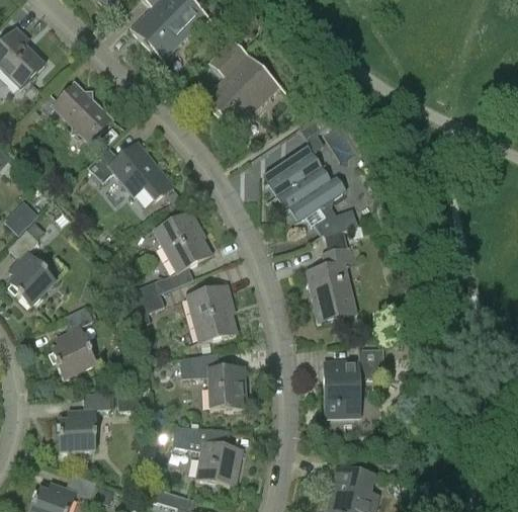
[(99,0),(109,9),(118,0),(99,0)]
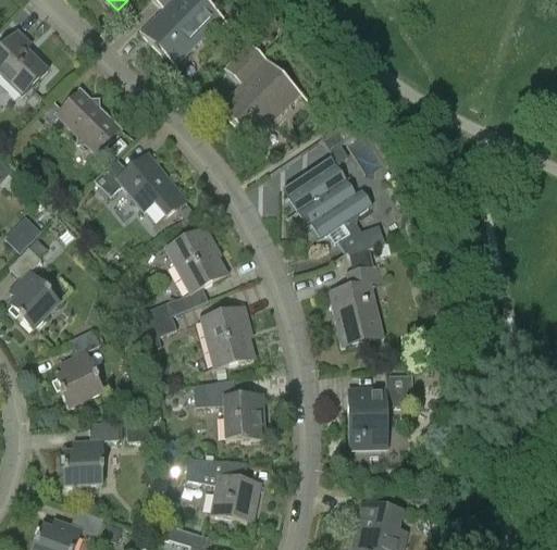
[(139,32),(174,66),(223,16),(206,0),(153,0),(162,8),(139,32)]
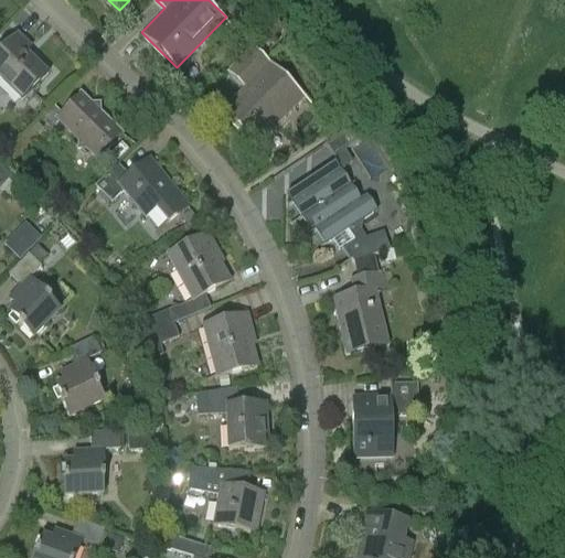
[(269,42),(278,33),(272,27),(263,35),(269,42)]
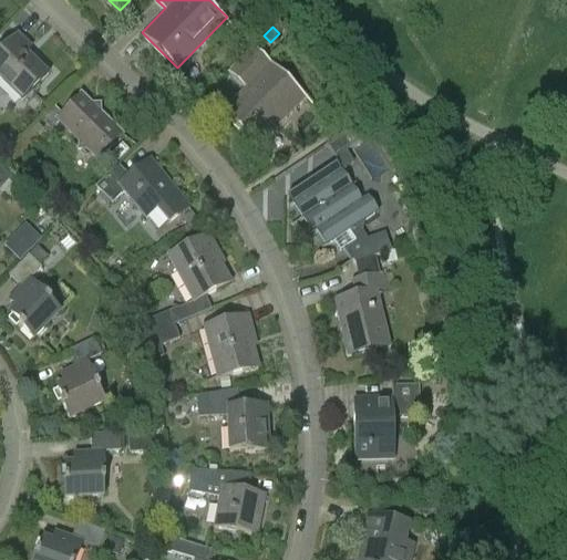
[(17,29),(0,45),(0,76),(22,97),(48,71),(26,50),(32,43),(17,29)]
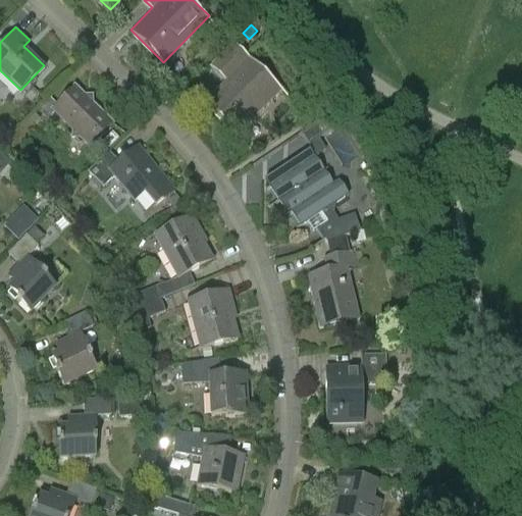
[(204,100),(237,133),(282,86),(233,39),(210,64),(225,79),(204,100)]
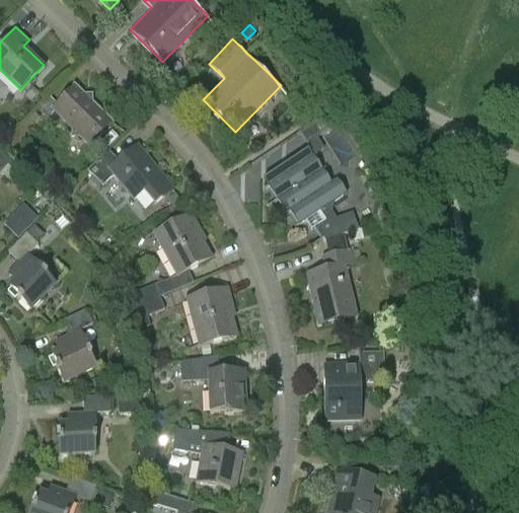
[(74,84),(53,106),(89,142),(112,120),(74,84)]
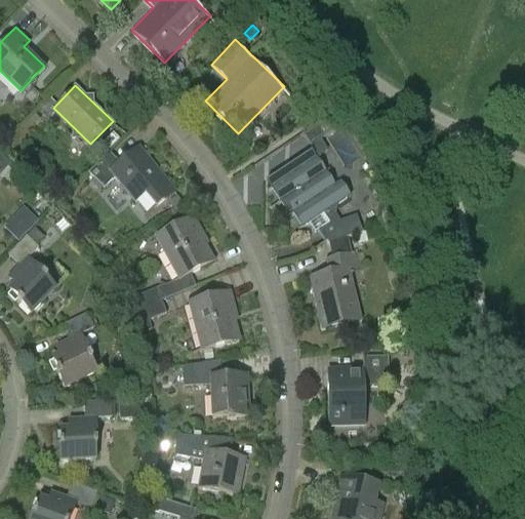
[(344,118),(335,107),(313,122),(301,129),(313,147),(313,148),(316,153),(327,146),(320,134),(344,118)]
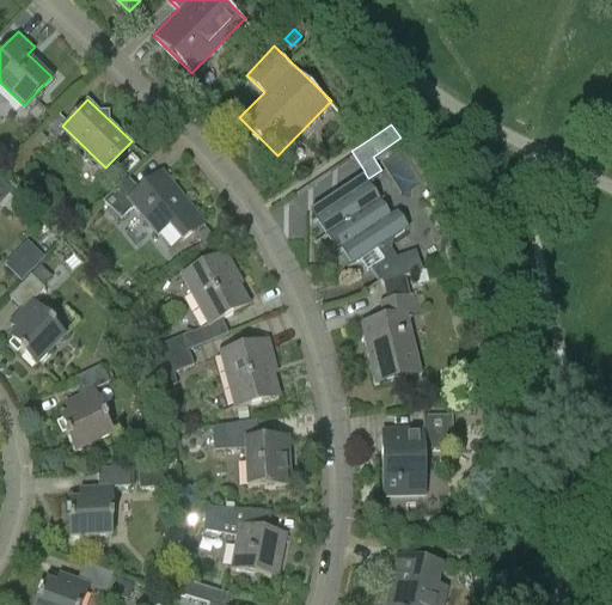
[(122,217),(135,203),(159,232),(171,221),(183,237),(204,220),(182,194),(181,195),(161,171),(141,188),(127,173),(103,199),(122,217)]
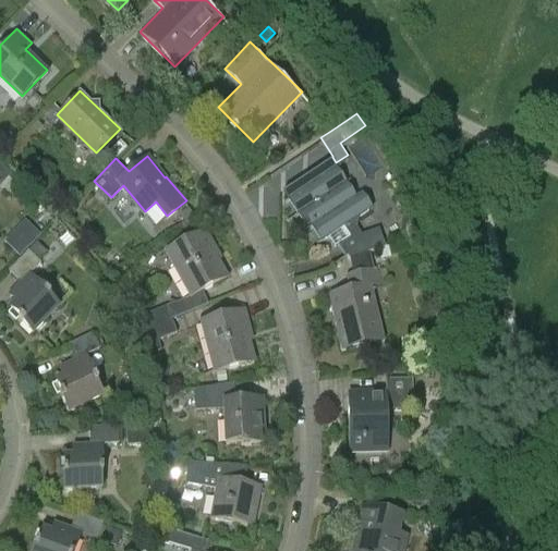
[(360,231),(355,224),(358,215),(366,208),(365,207),(368,205),(360,193),(356,194),(337,164),(329,169),(317,167),(310,171),(308,178),(303,176),(302,180),(299,179),(287,187),(291,194),(289,196),(304,219),(307,217),(322,237),(328,233),(336,235),(338,223),(343,224),(350,233),(339,240),(348,255),(385,242),(379,224),(360,231)]
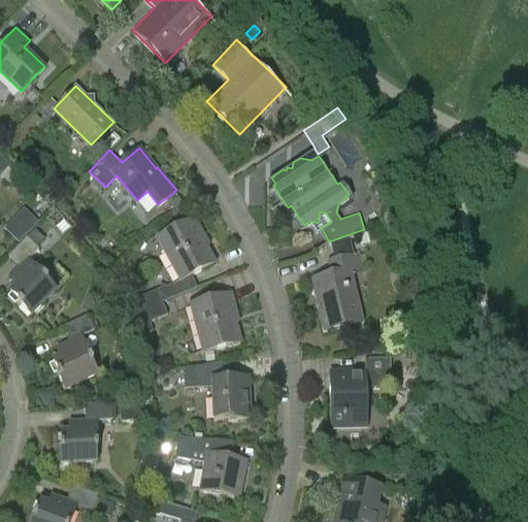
[(375,199),(361,205),(367,219),(382,211),(375,199)]
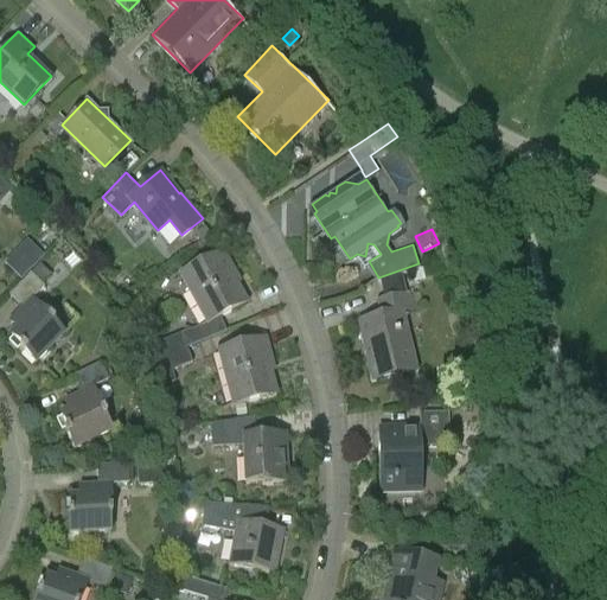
[(43,255),(34,246),(11,269),(20,279),(43,255)]
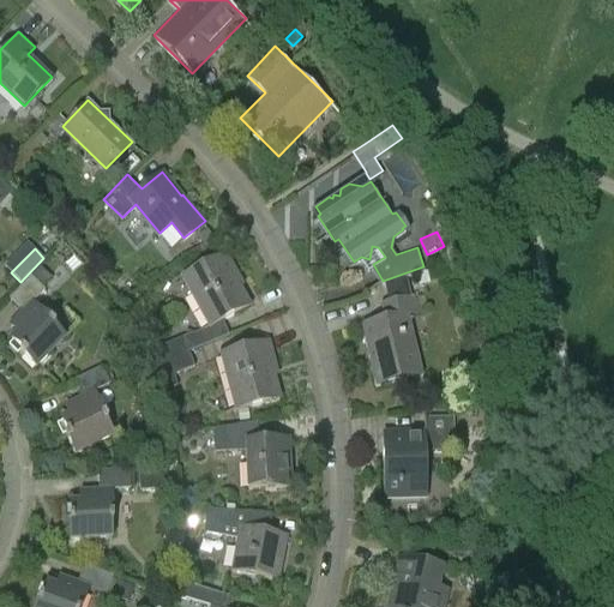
[(227,251),(185,274),(212,324),(251,302),(234,270),(236,269),(227,251)]
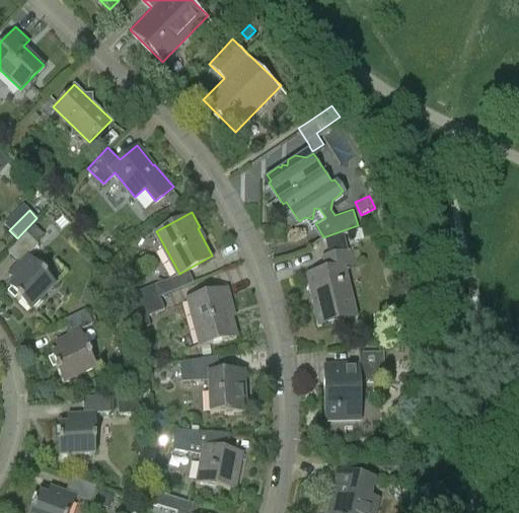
[(34,222),(26,230),(7,249),(20,263),(10,274),(15,279),(10,285),(18,293),(16,295),(30,307),(54,283),(45,274),(47,273),(26,253),(38,242),(35,239),(44,231),(34,222)]
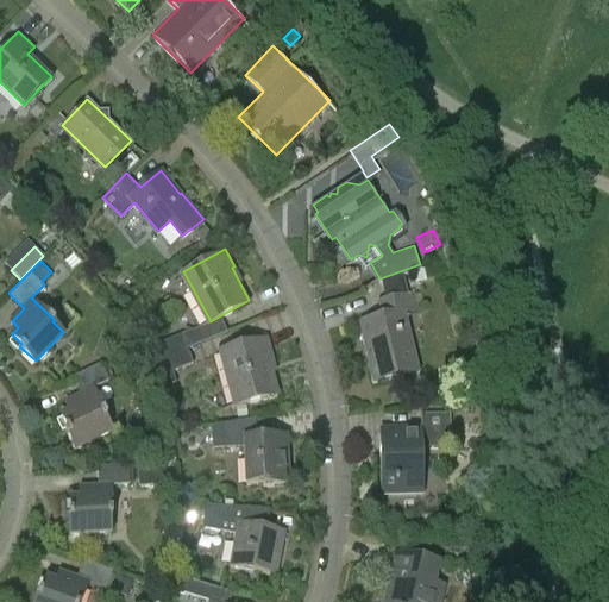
[(413,280),(426,276),(424,265),(412,268),(413,280)]
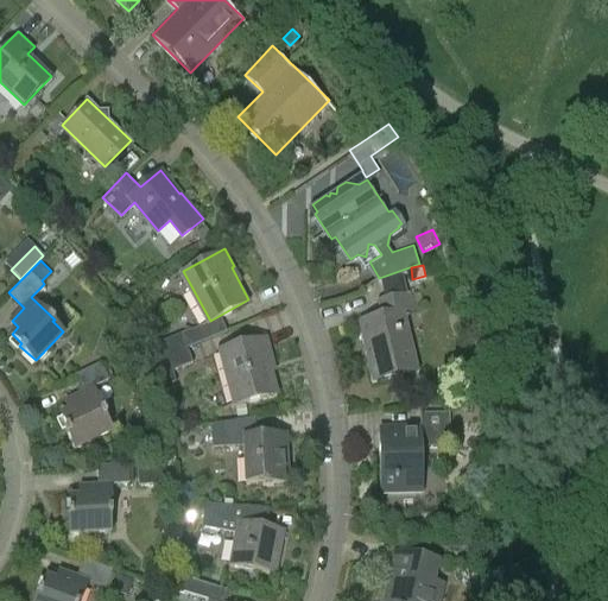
[(413,288),(407,289),(377,297),(380,311),(356,317),(372,379),(418,368),(404,309),(418,305),(413,288)]
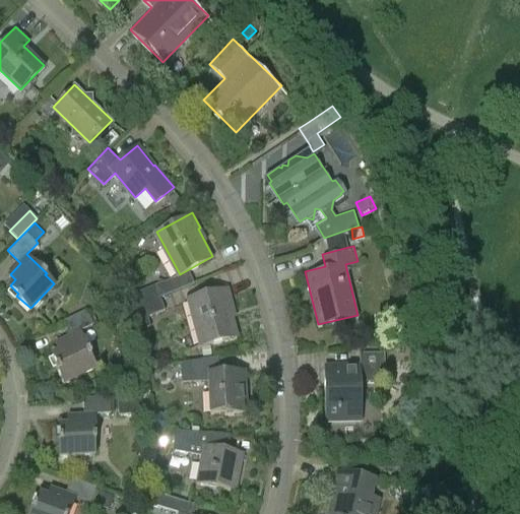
[(116,280),(109,268),(99,274),(105,285),(116,280)]
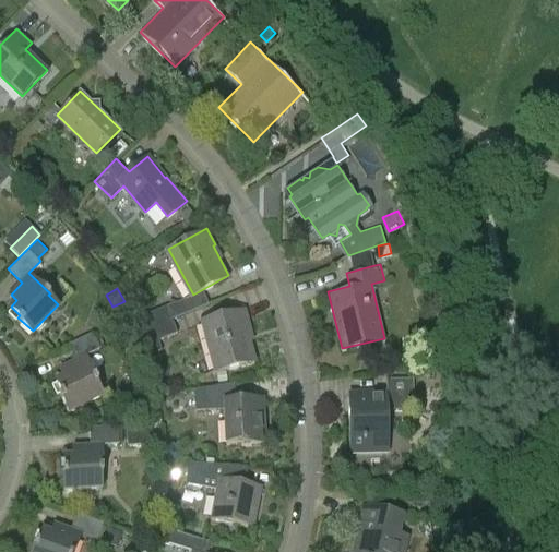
[(229,309),(247,303),(244,292),(226,298),(229,309)]
